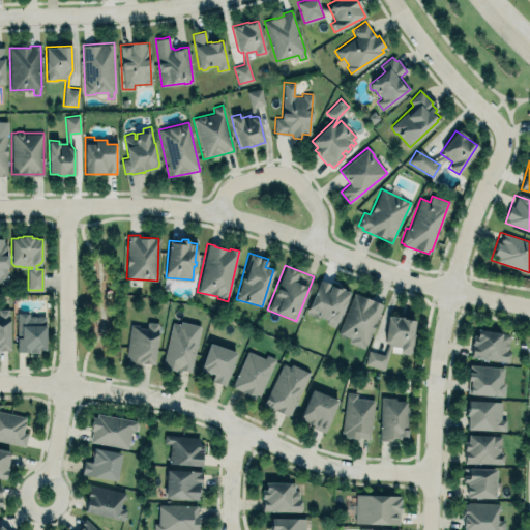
[(335,325),(349,291),(319,280),(305,314),(335,325)]
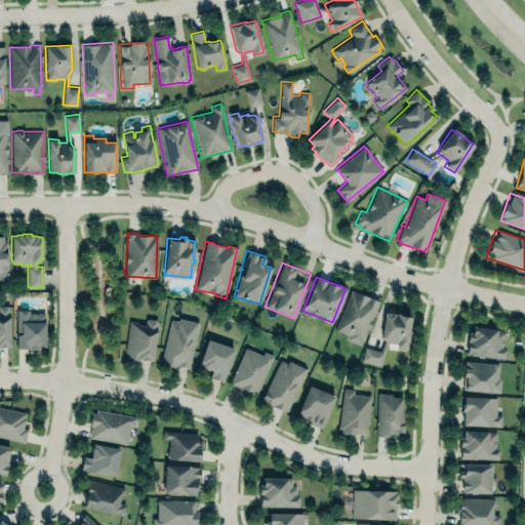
[(350,290),(379,301),(363,341),(362,340),(360,346),(345,338),(346,334),(333,329),(350,290)]
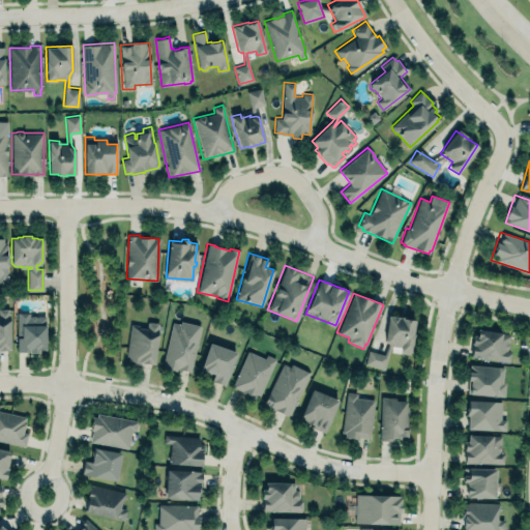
[(0,350),(9,350),(9,308),(0,308),(0,350)]
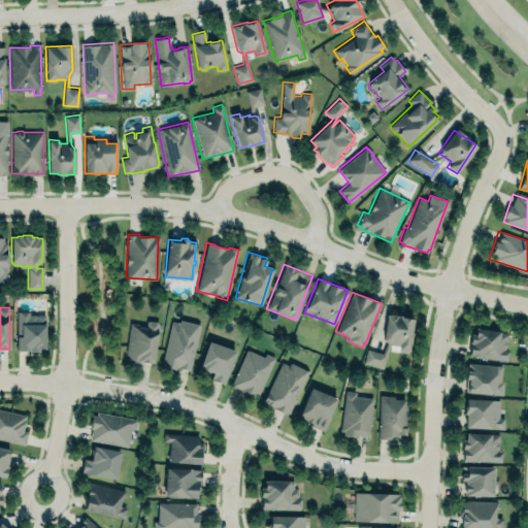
[(45,349),(38,349),(38,352),(29,352),(29,351),(17,351),(17,310),(29,310),(29,316),(30,315),(32,314),(34,314),(36,316),(37,315),(45,315),(45,349)]
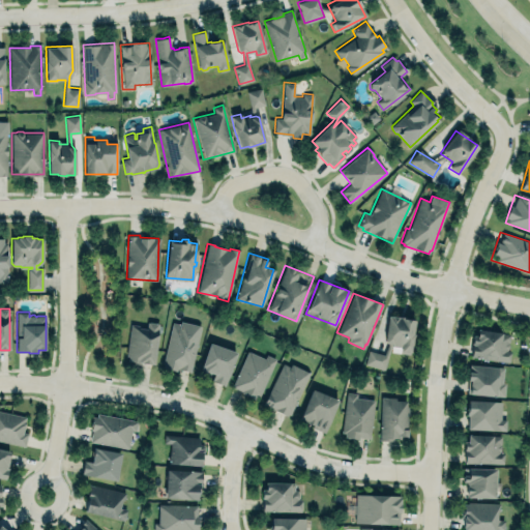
[(388,316),(405,318),(405,320),(413,321),(409,353),(400,352),(400,347),(390,346),(391,344),(386,344),(385,341),(388,316)]
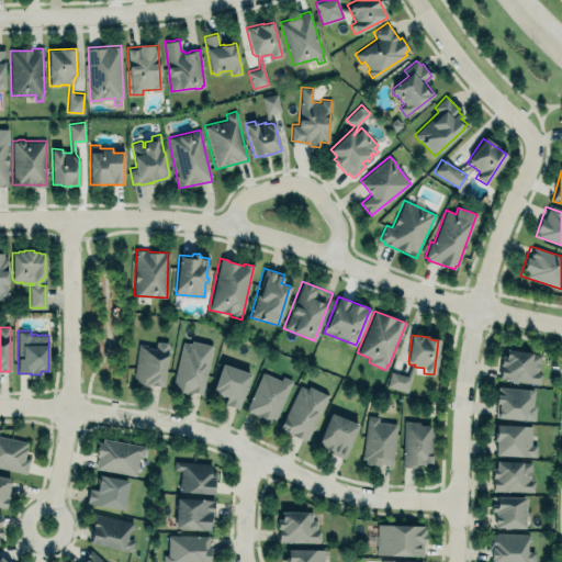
[(135,383),(142,384),(142,385),(149,388),(149,384),(159,386),(159,385),(163,385),(169,343),(156,340),(155,348),(147,347),(147,344),(138,343),(133,377),(136,378),(135,383)]
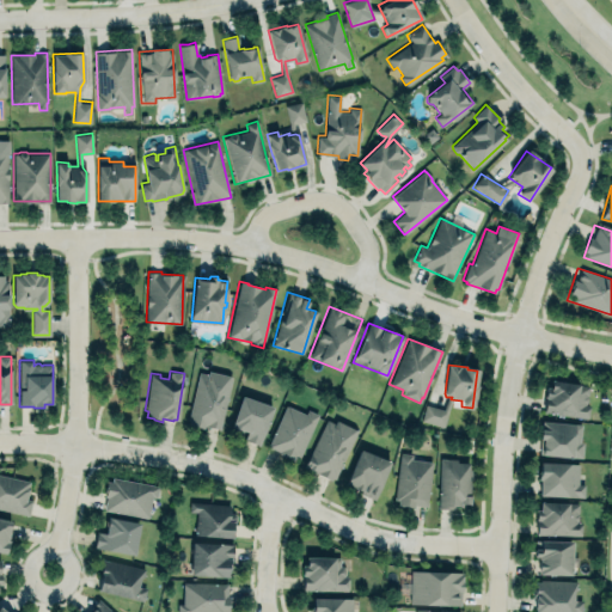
[(188,420),(199,372),(208,374),(208,371),(232,377),(219,428),(203,424),(202,428),(189,424),(190,420),(188,420)]
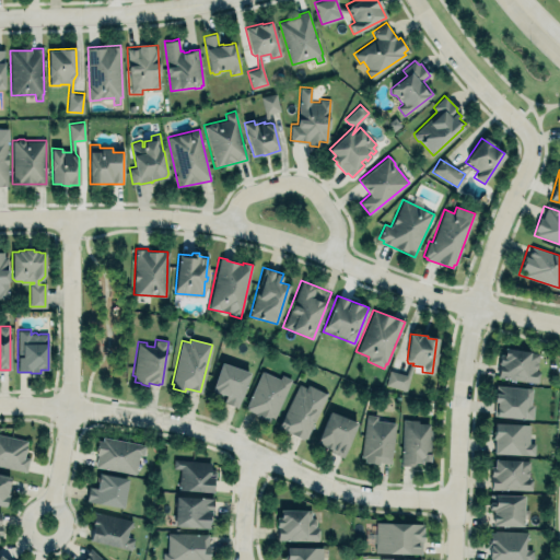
[(504,348),(503,354),(499,354),(497,377),(537,383),(539,370),(535,370),(536,368),(537,365),(537,363),(536,362),(538,361),(538,353),(504,348)]
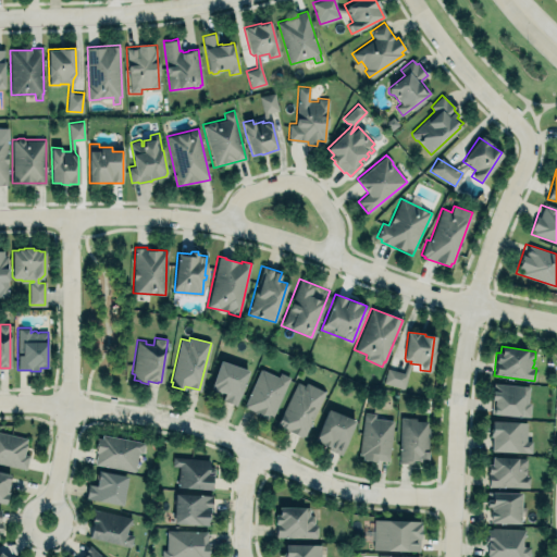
[(220,360),(249,370),(236,405),(222,400),(224,394),(210,388),(220,360)]
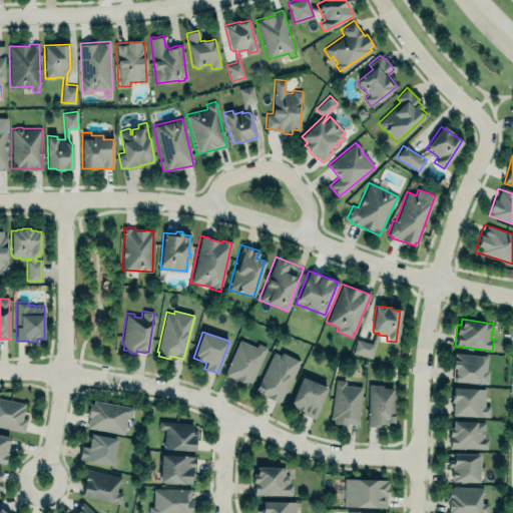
[(239,339),(255,346),(258,343),(267,347),(250,383),(247,382),(245,386),(233,380),(234,378),(224,374),(239,339)]
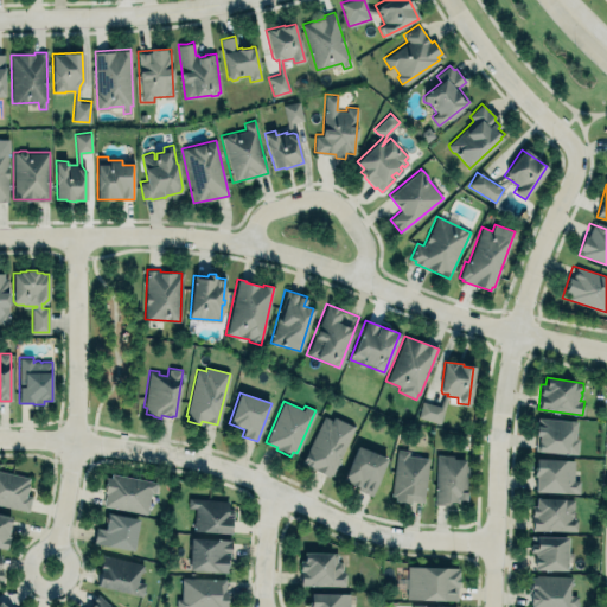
[(421,401),(417,416),(438,422),(442,407),(421,401)]
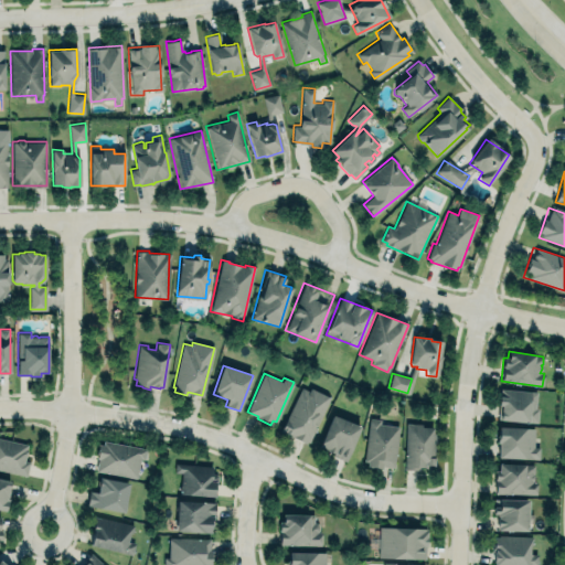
[(281,429),(301,387),(308,391),(310,387),(330,397),(309,441),(307,440),(306,443),(281,429)]
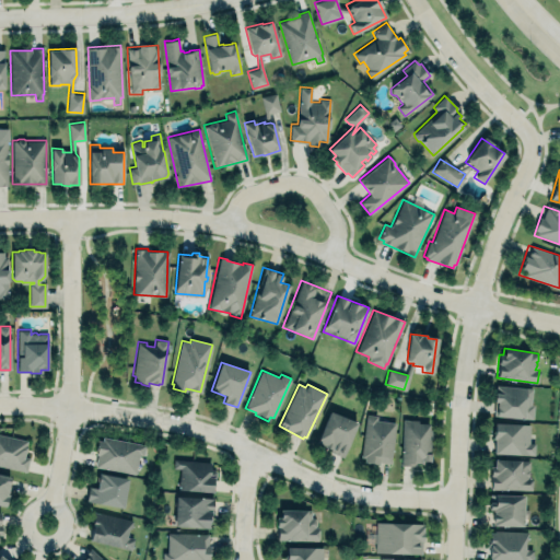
[(496,385),(532,388),(531,405),(533,405),(532,419),(523,418),(523,419),(494,417),(496,416),(493,416),(494,401),(493,401),(494,393),(496,393),(496,385)]
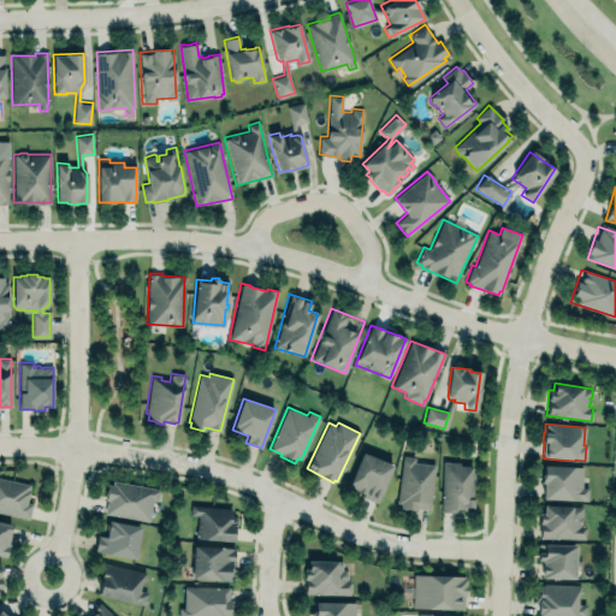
[(362,452),(392,465),(377,503),(363,497),(361,501),(355,498),(359,492),(355,491),(356,490),(348,486),(362,452)]
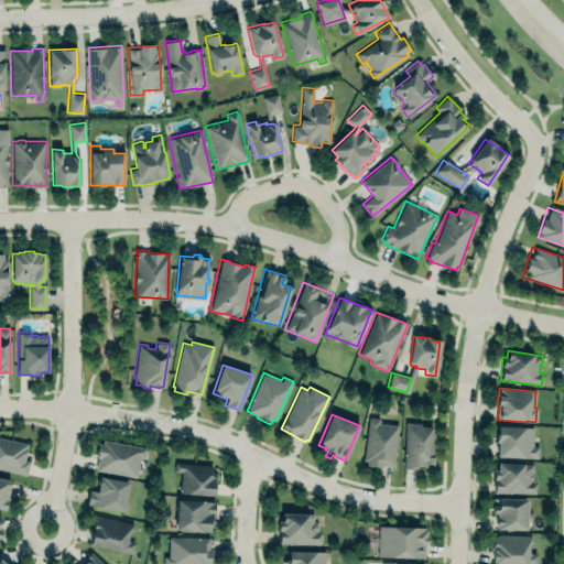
[(368,416),(379,418),(379,422),(398,425),(393,465),(381,464),(380,467),(366,465),(367,462),(362,461),(368,416)]
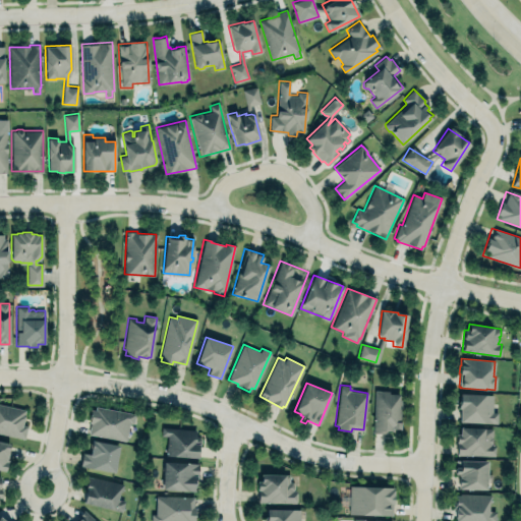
[(388,390),(374,390),(373,431),(386,432),(386,430),(391,430),(394,430),(394,428),(398,428),(398,429),(400,429),(401,399),(399,399),(399,393),(388,393),(388,390)]
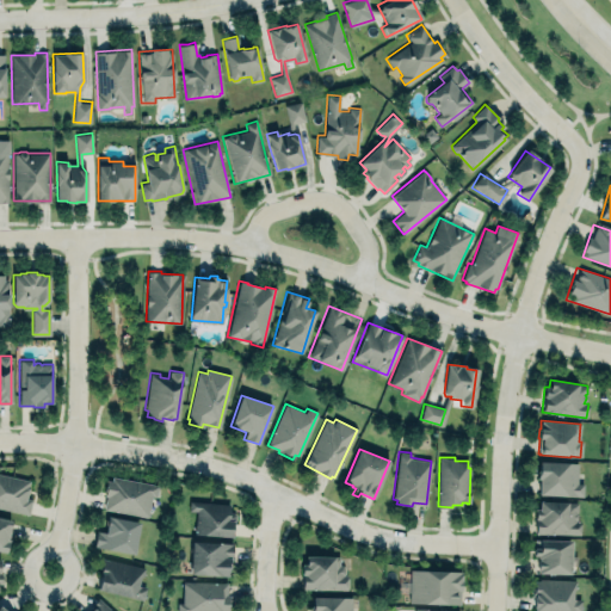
[(538,495),(538,480),(537,479),(537,461),(579,462),(578,482),(584,482),(582,497),(538,495)]
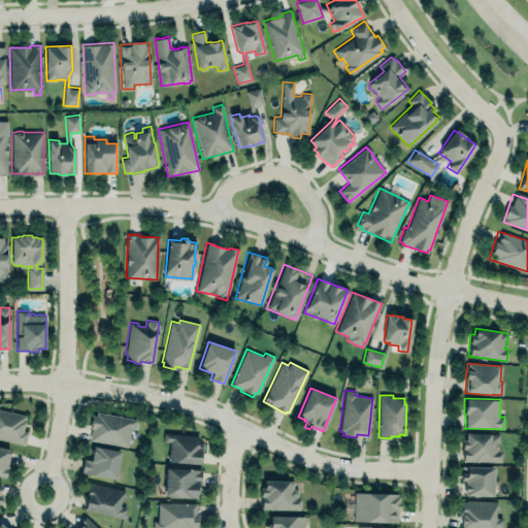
[(0,408),(26,415),(24,421),(25,421),(24,426),(23,426),(23,429),(28,431),(25,444),(0,438),(0,408)]
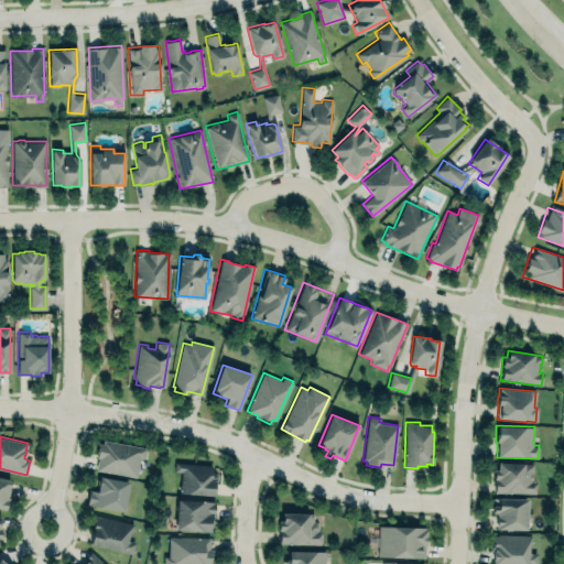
[(104,440),(145,447),(144,458),(140,457),(137,477),(96,469),(98,457),(96,457),(98,448),(97,448),(98,442),(102,443),(104,440)]
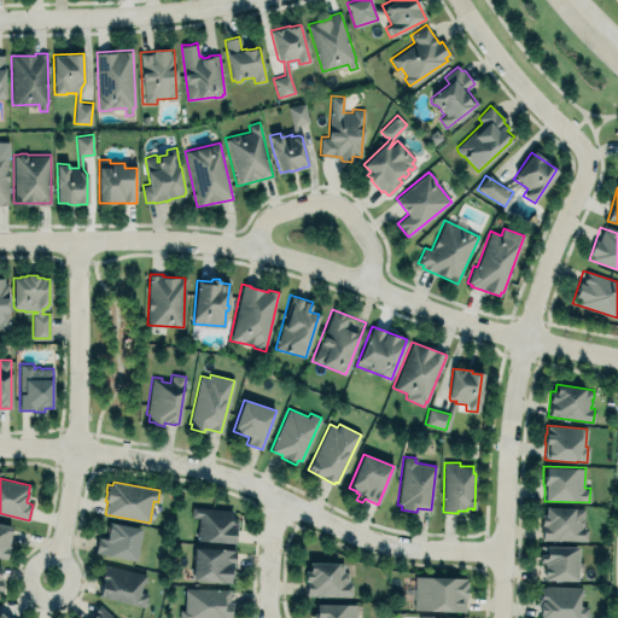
[(541,540),(584,541),(586,507),(542,506),(541,540)]
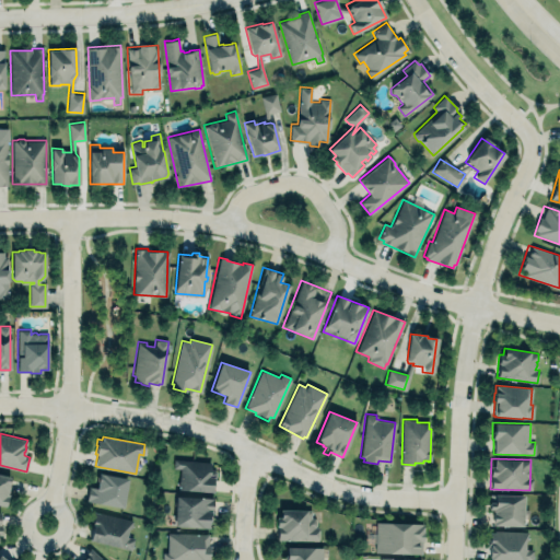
[(210,461),(173,459),(172,470),(178,470),(177,490),(213,491),(214,469),(210,469),(210,461)]
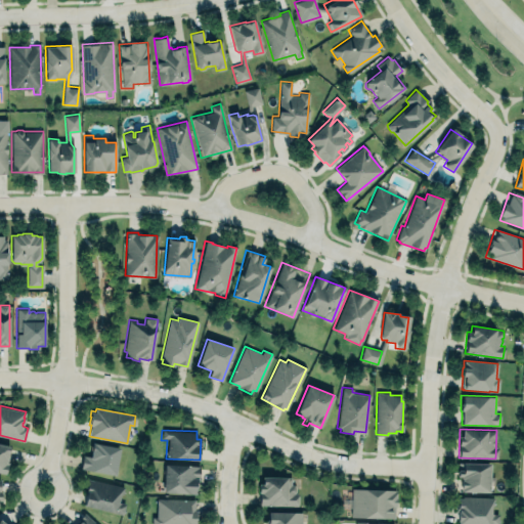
[(119,446),(91,442),(89,456),(82,455),(80,469),(115,475),(119,446)]
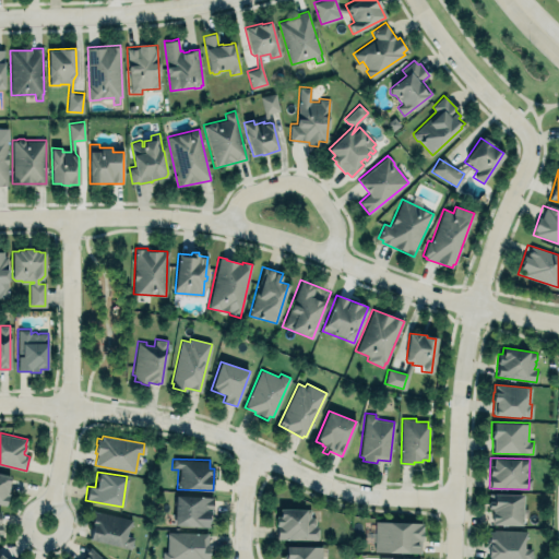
[(0,473),(10,475),(8,491),(7,491),(6,495),(8,496),(7,501),(4,506),(0,504),(0,473)]
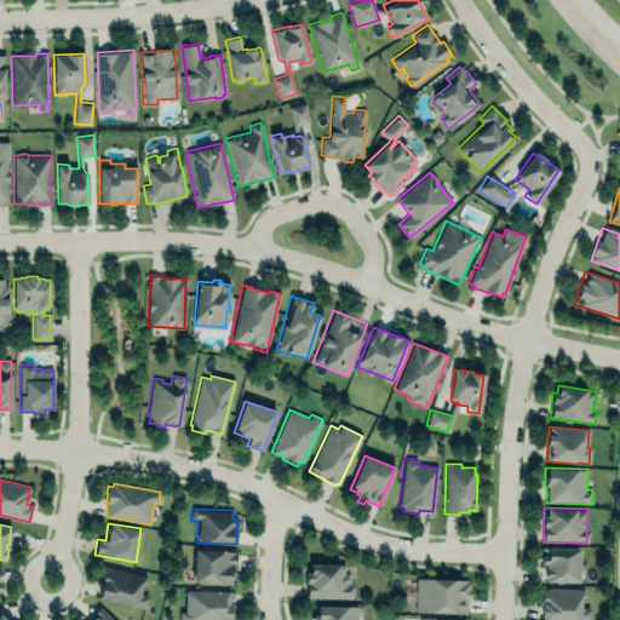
[(543,547),(580,550),(579,564),(584,564),(584,579),(583,580),(579,580),(579,583),(545,581),(546,567),(545,567),(545,564),(541,564),(543,547)]
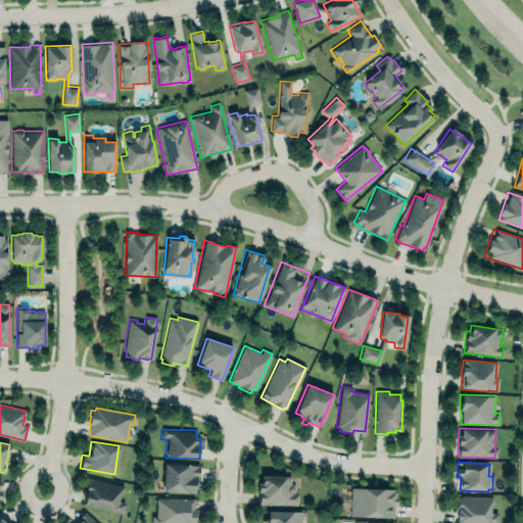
[(194,492),(162,490),(163,463),(199,464),(198,478),(196,478),(196,485),(194,485),(194,492)]
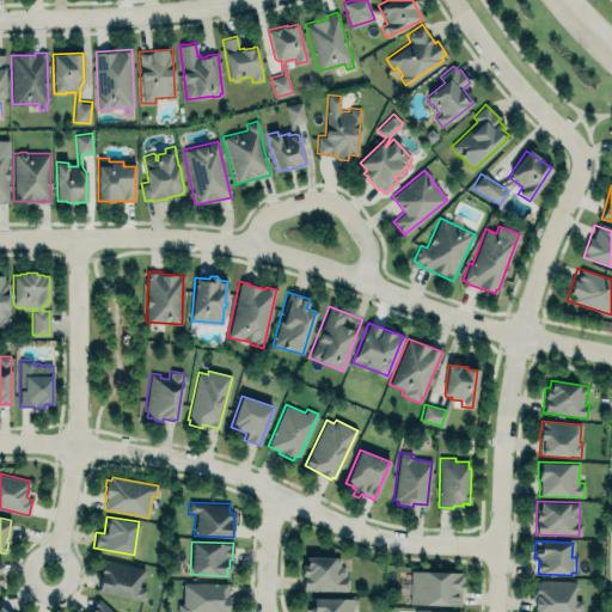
[(347,589),(347,567),(340,567),(340,556),(303,557),(303,591),(347,589)]
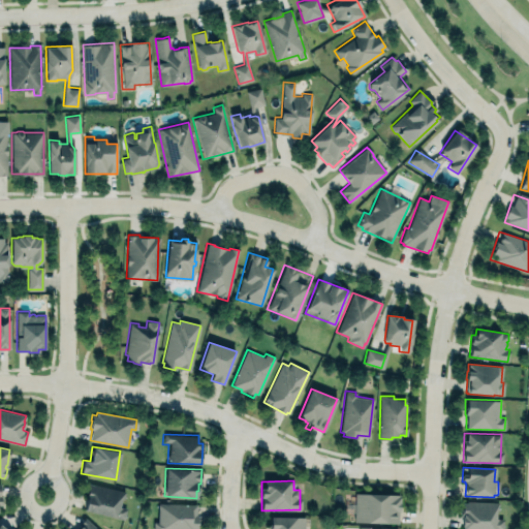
[(126,507),(121,506),(124,491),(89,483),(83,510),(123,520),(126,507)]
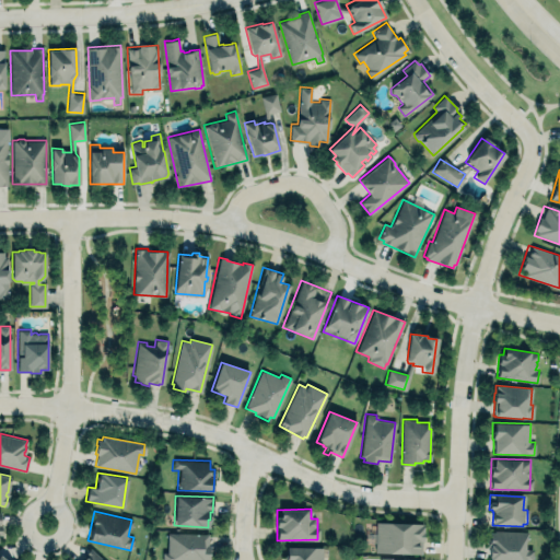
[(421,555),(374,552),(376,522),(422,524),(421,555)]
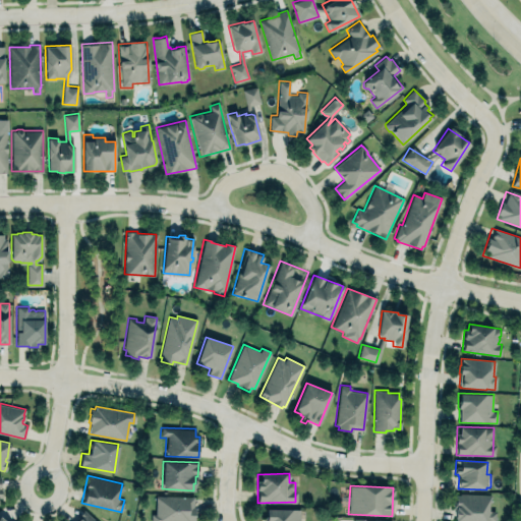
[(459,494),(491,495),(490,502),(488,503),(488,511),(496,511),(495,520),(455,520),(455,514),(455,509),(456,509),(456,508),(453,509),(453,502),(455,502),(455,496),(460,495),(459,494)]
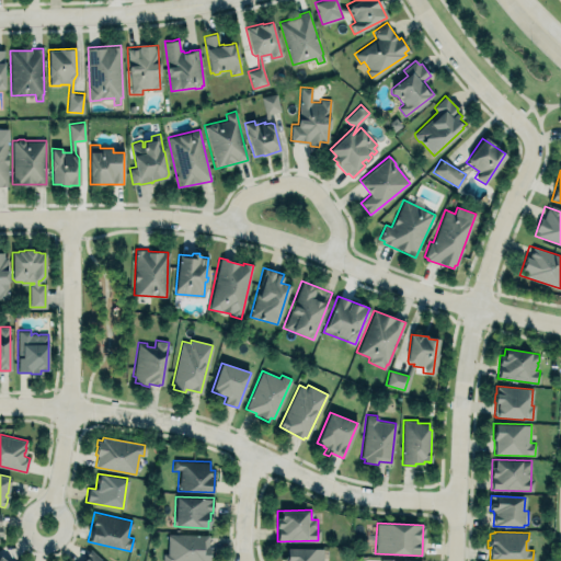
[(168,533),(208,535),(208,546),(210,546),(210,560),(162,560),(162,552),(168,553),(168,533)]
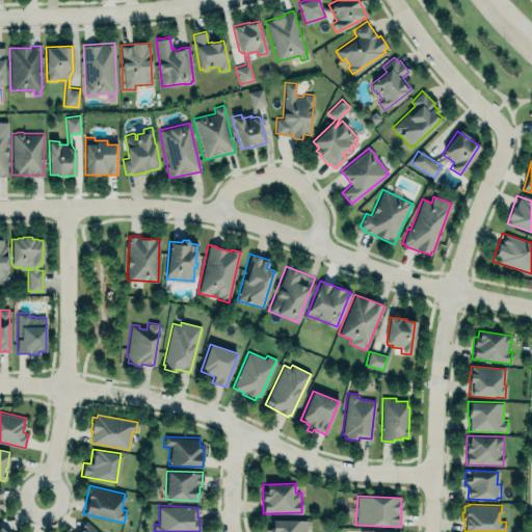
[(271,531),(271,519),(307,520),(307,531),(271,531)]
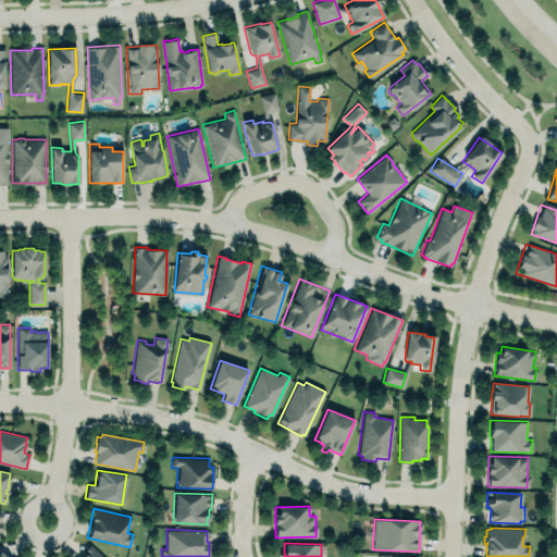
[(102,556),(89,545),(78,556),(102,556)]
